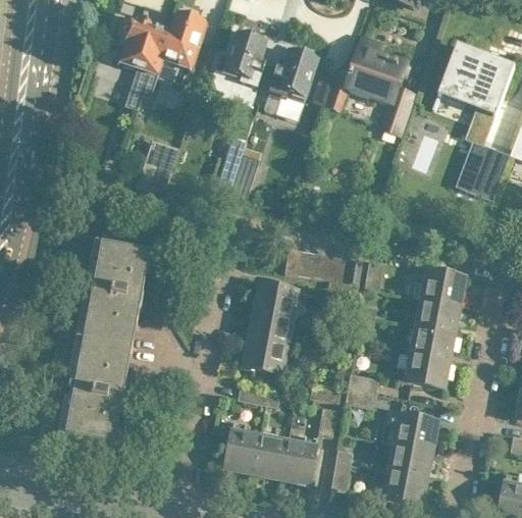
[(162,61),(157,78),(181,85),(185,78),(189,74),(205,24),(175,15),(170,30),(172,30),(162,61)]
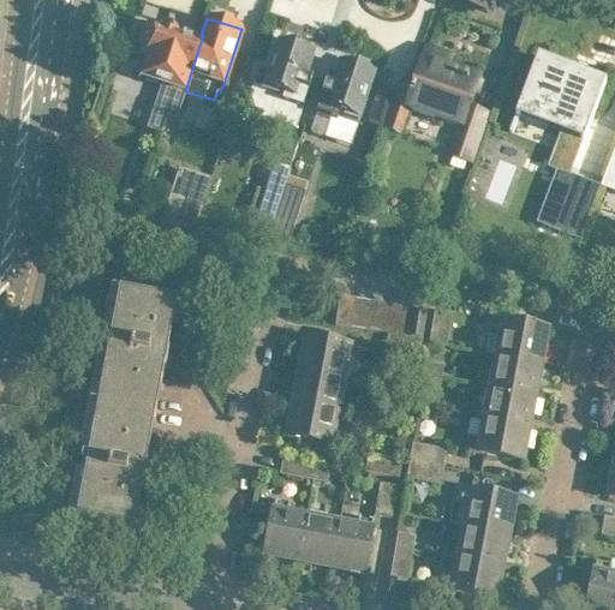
[(144,30),(141,42),(145,51),(148,52),(141,73),(160,81),(162,82),(149,124),(160,127),(163,118),(165,113),(177,118),(185,91),(191,72),(203,35),(201,35),(168,24),(162,22),(160,28),(154,27),(144,30)]
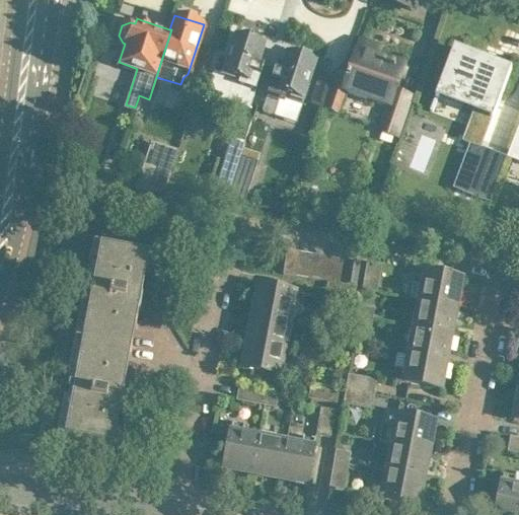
[(213,70),(206,92),(234,101),(235,98),(239,100),(238,101),(239,102),(243,104),(248,105),(249,105),(260,75),(261,75),(264,66),(263,66),(267,55),(260,53),(260,52),(261,52),(263,45),(263,43),(251,39),(250,33),(243,30),(239,34),(236,33),(226,63),(225,63),(222,73),(213,70)]
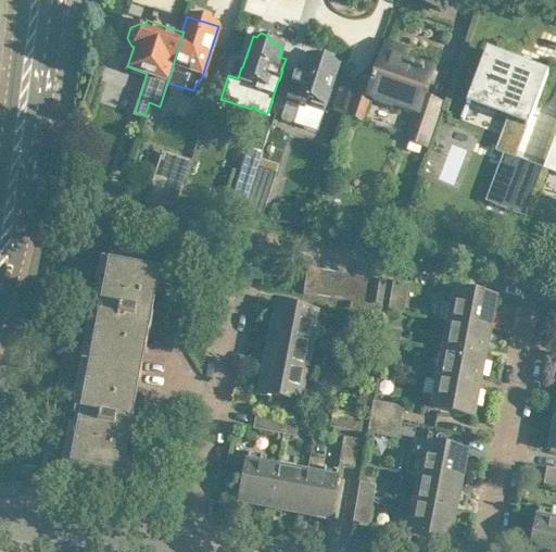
[(485,48),(459,115),(463,116),(469,99),(507,113),(526,121),(516,147),(518,148),(547,71),(545,70),(543,75),(487,53),(489,49),(485,48)]
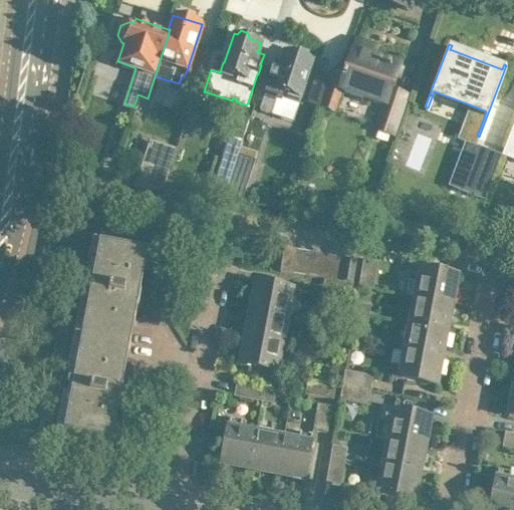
[(333,69),(327,85),(341,90),(380,103),(372,129),(392,136),(406,93),(391,88),(400,61),(354,45),(345,72),(344,72),(343,73),(333,69)]
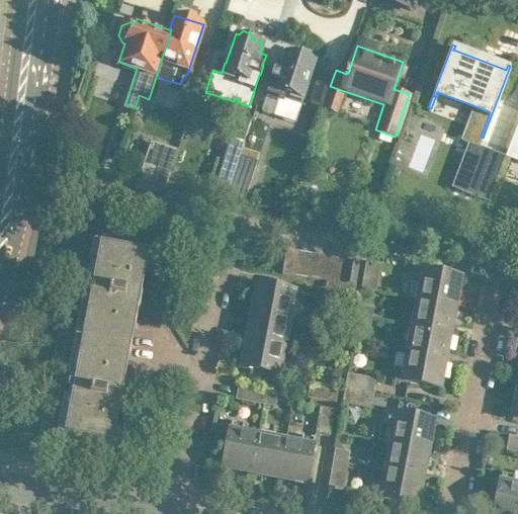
[(274,69),(273,69),(262,108),(263,111),(269,113),(273,112),(278,97),(283,99),(284,95),(286,96),(286,94),(303,99),(306,89),(305,89),(315,60),(312,59),(311,53),(304,51),(299,54),(287,51),(286,53),(283,60),(284,60),(284,61),(277,59),(274,69)]
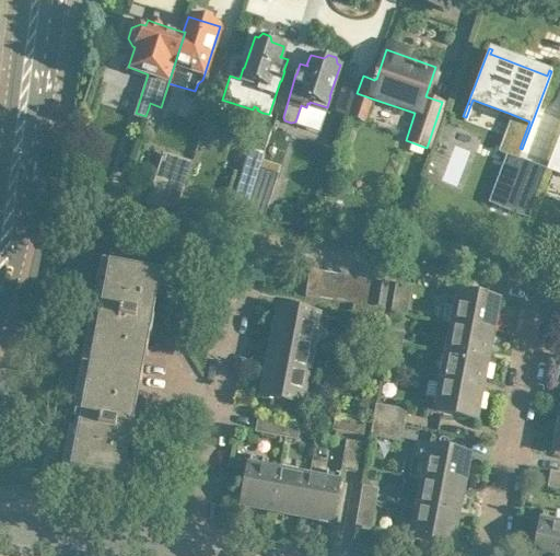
[(559,130),(546,166),(559,171),(559,130)]
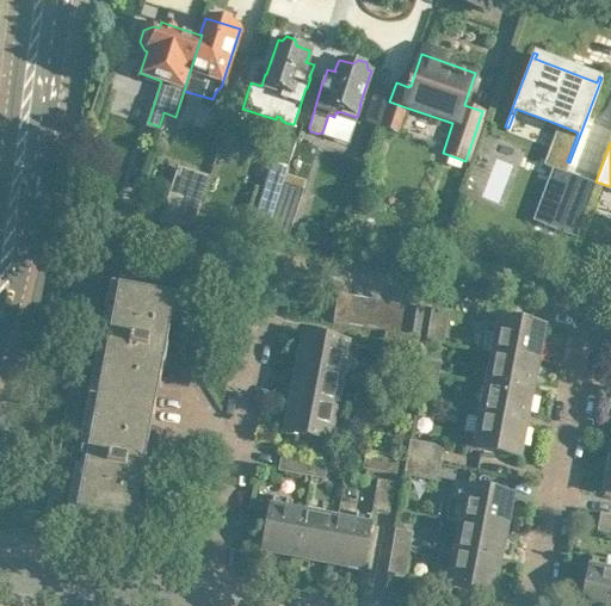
[(266,230),(267,232),(284,181),(283,180),(288,166),(272,160),(253,216),(254,217),(269,222),(266,230)]
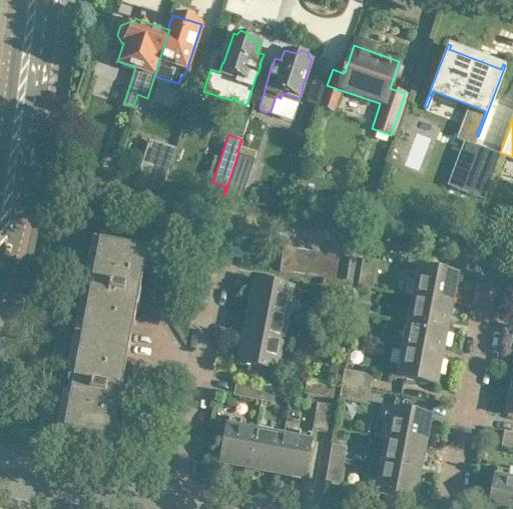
[(147,187),(162,144),(149,139),(134,185),(147,187)]
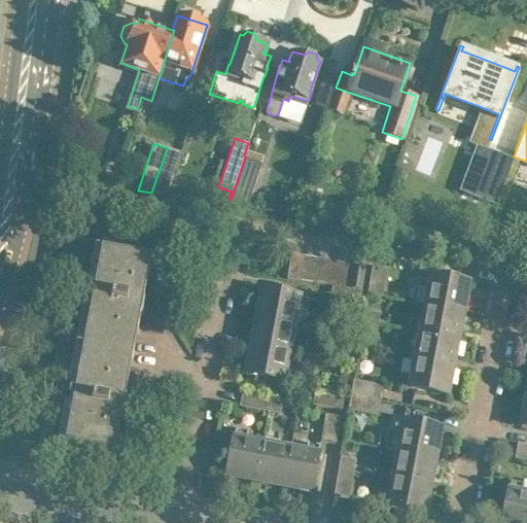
[(486,146),(469,190),(470,192),(471,189),(496,199),(495,201),(496,201),(514,157),(489,147),(486,146)]
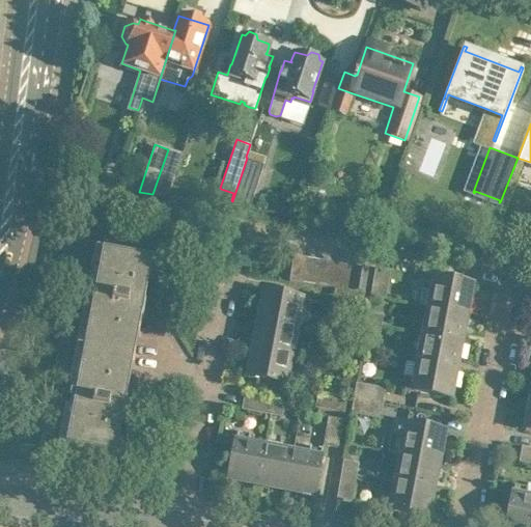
[(180,154),(168,149),(152,194),(167,196),(180,154)]
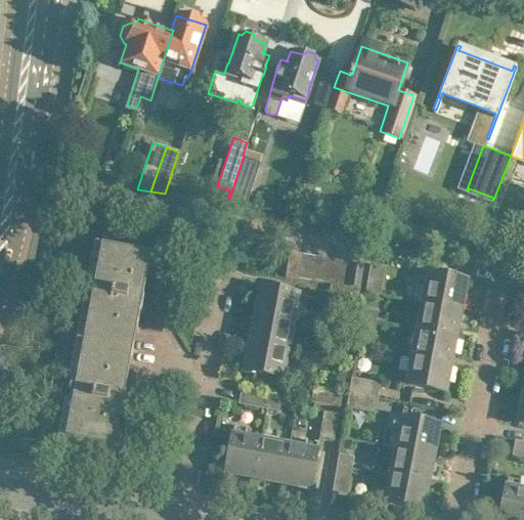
[(246,204),(260,161),(244,156),(229,199),(246,204)]
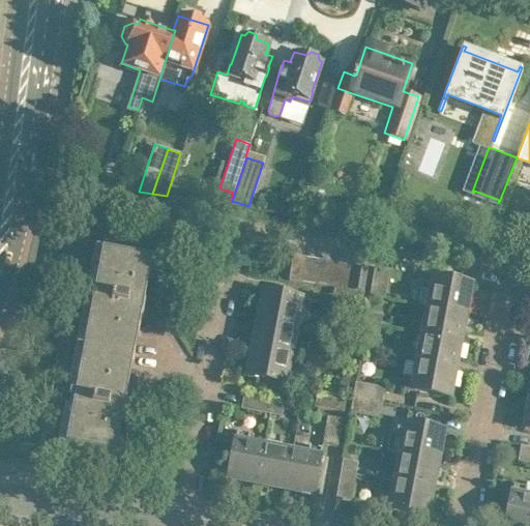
[(362,224),(377,227),(380,212),(365,209),(362,224)]
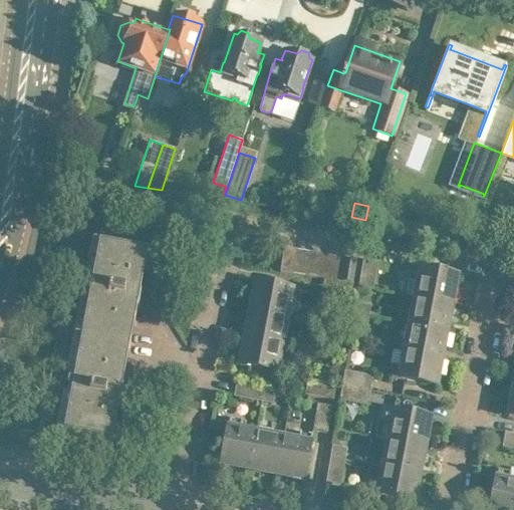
[(99,243),(81,338),(129,346),(147,252),(99,243)]
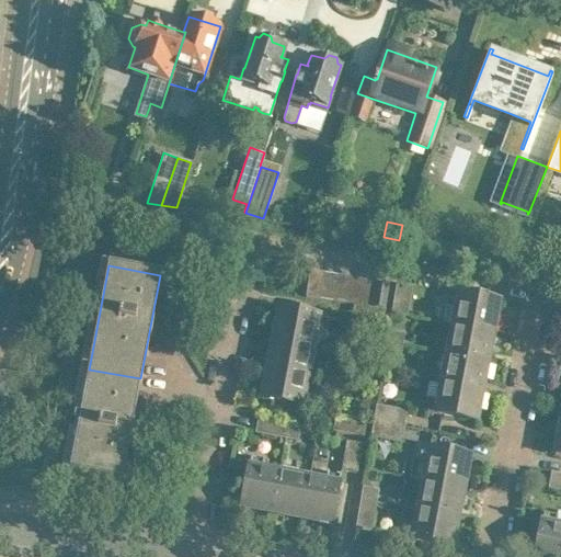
[(306,294),(319,296),(324,270),(310,268),(306,294)]
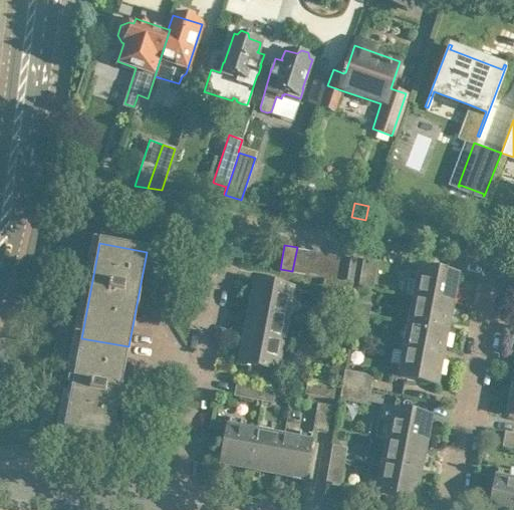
[(309,249),(297,247),(292,271),(305,273),(309,249)]
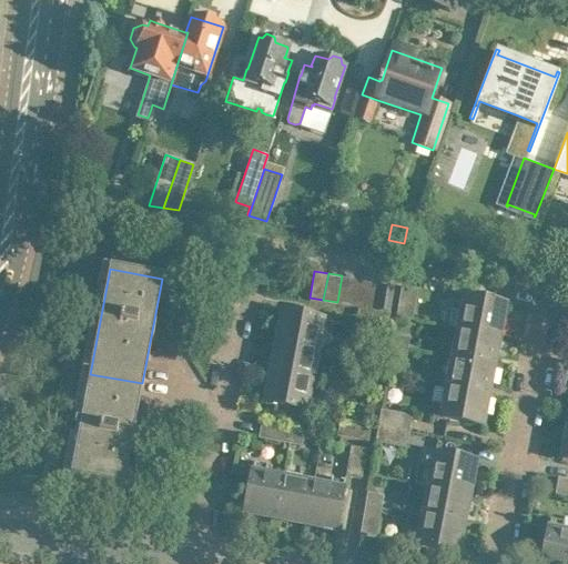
[(337,302),(350,304),(354,278),(342,275),(337,302)]
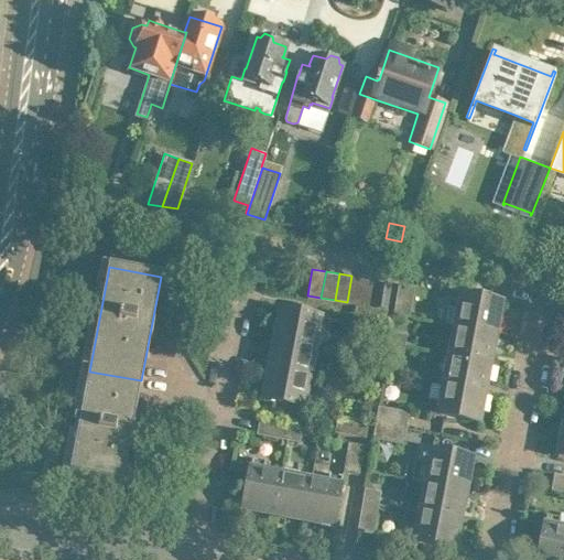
[(365,278),(351,276),(347,302),(356,303),(360,304),(365,278)]
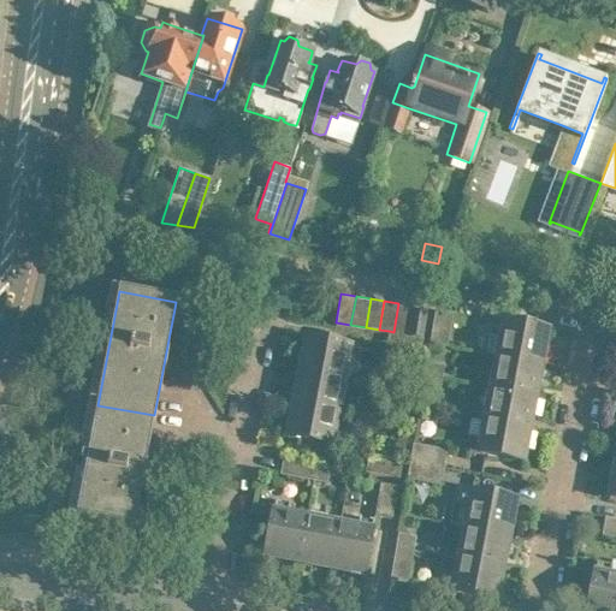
[(394,332),(408,334),(413,306),(398,303),(394,332)]
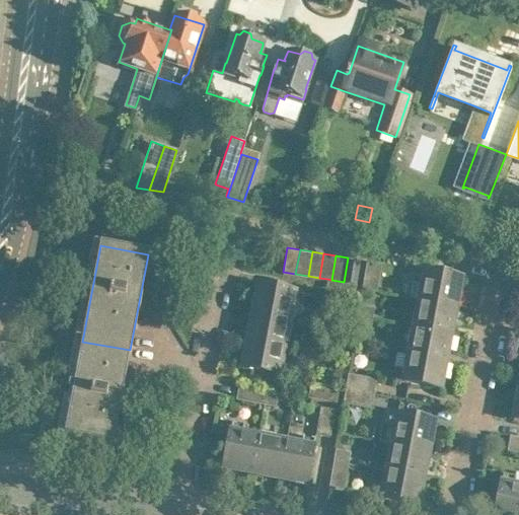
[(348,258),(344,282),(356,284),(360,260),(348,258)]
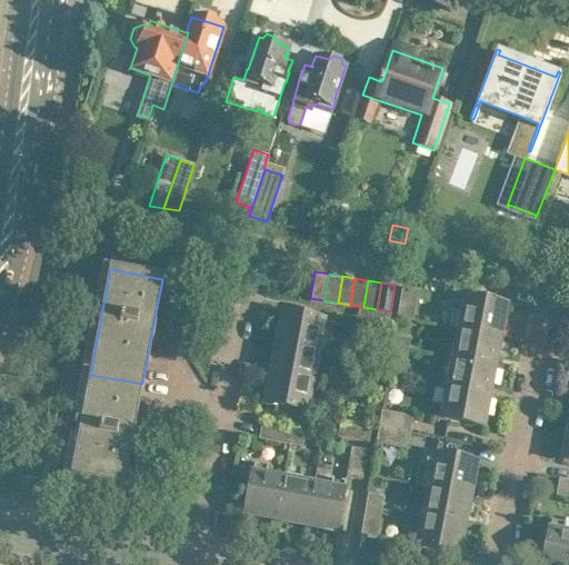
[(413,318),(418,287),(402,285),(397,315),(413,318)]
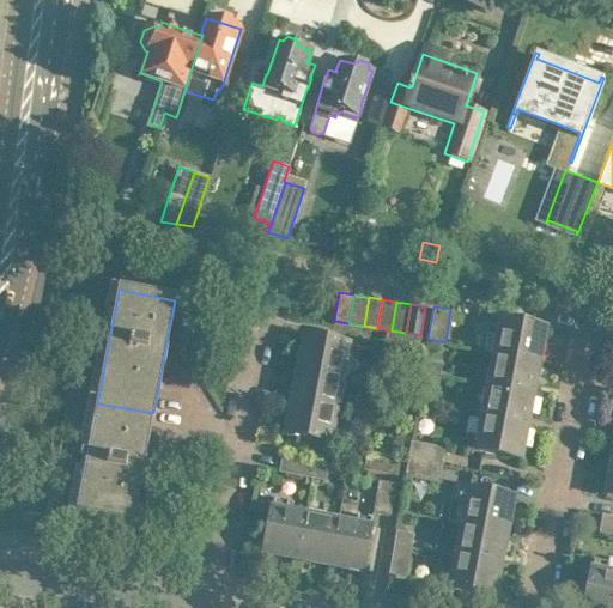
[(495,352),(539,360),(545,327),(510,321),(490,317),(484,350),(495,352)]
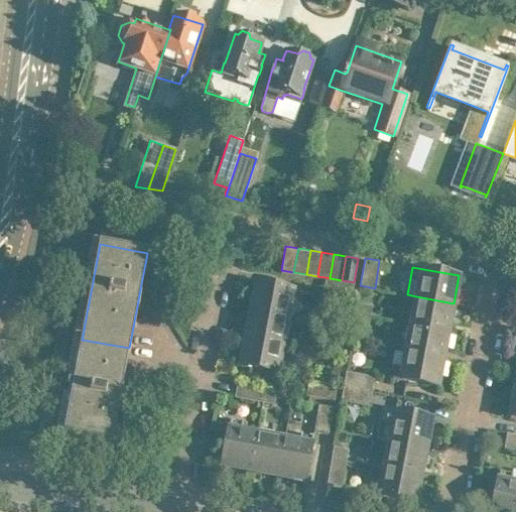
[(342,280),(330,278),(326,277),(324,292),(351,297),(354,282),(342,280)]
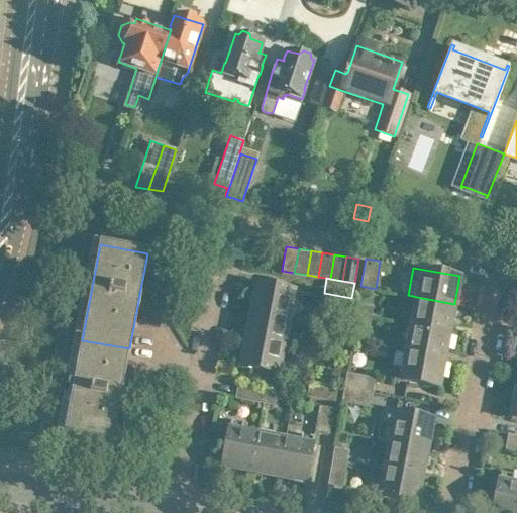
[(256,283),(251,310),(289,317),(292,302),(301,304),(303,292),(256,283)]
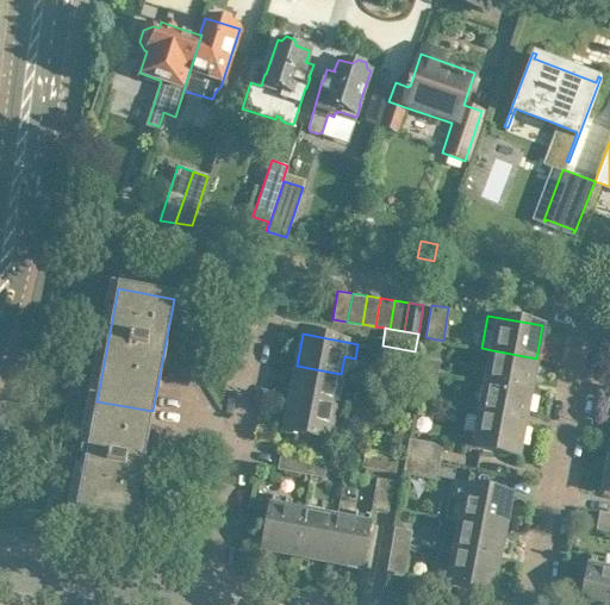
[(530,391),(536,359),(492,350),(486,382),(530,391)]
